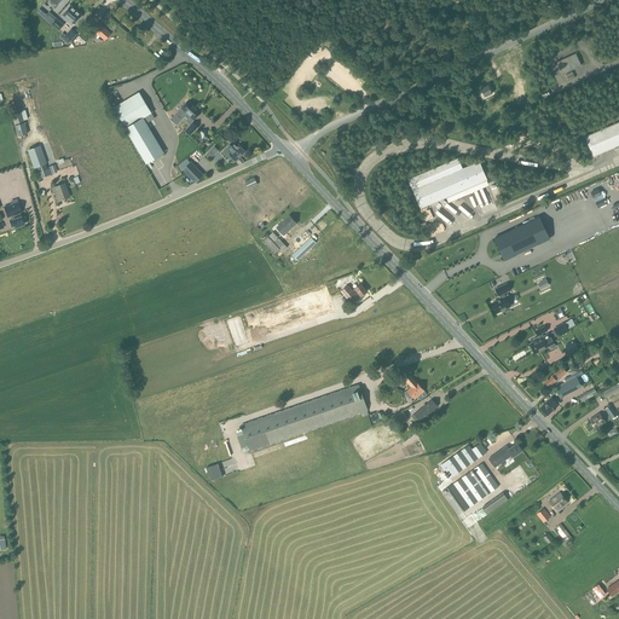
[(64,15),(62,17),(73,25),(74,23),(75,24),(77,22),(76,21),(79,18),(80,19),(82,17),(81,16),(81,15),(71,6),(70,6),(67,9),(68,10),(67,12),(65,11),(63,13),(64,15)]
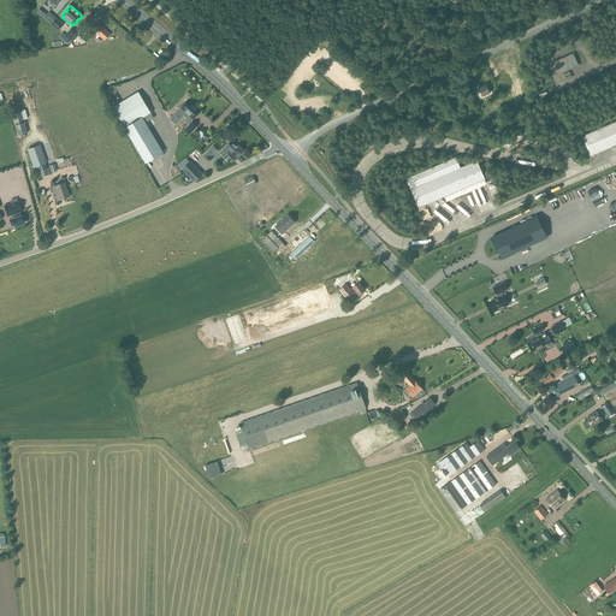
[(52,24),(59,30),(64,24),(57,19),(52,24)]
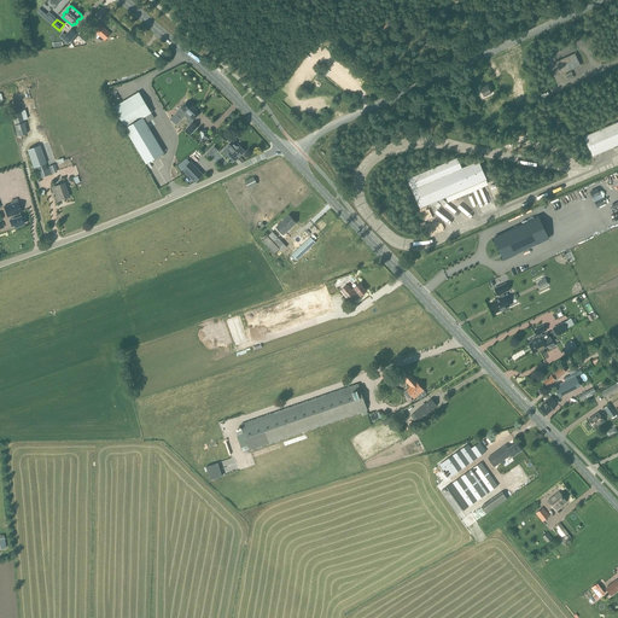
[(109,31),(98,22),(92,30),(104,41),(110,34),(109,33),(109,31)]
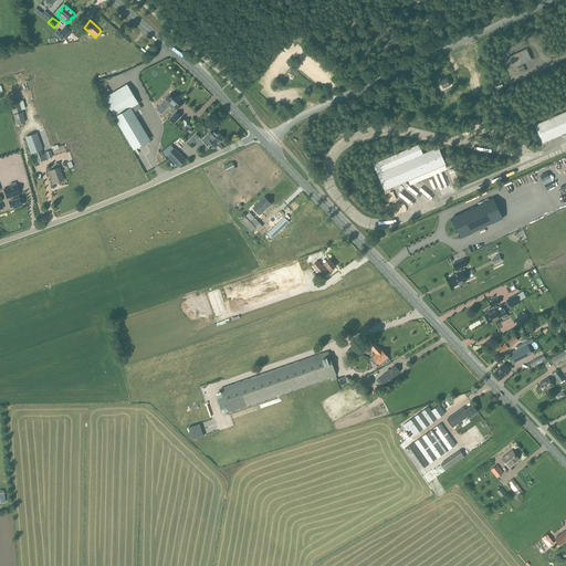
[(70,33),(77,40),(81,35),(77,32),(82,28),(77,23),(72,29),(74,30),(70,33)]
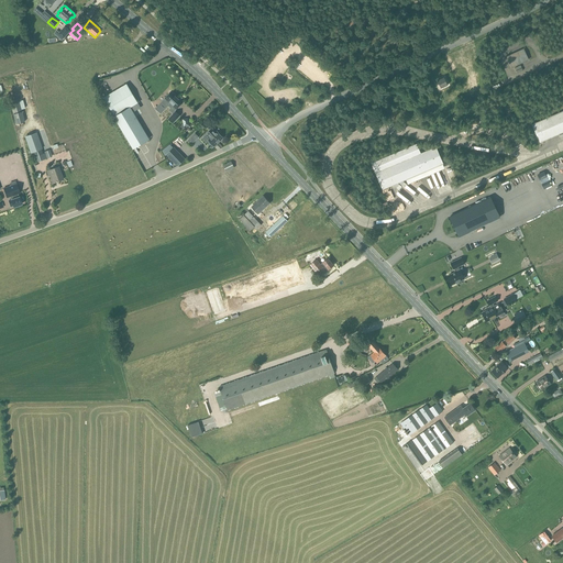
[(65,26),(59,33),(65,37),(70,31),(65,26)]
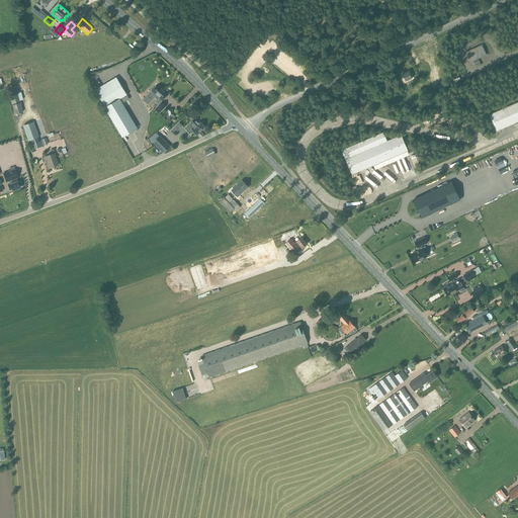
[(482,45),(465,53),(470,63),(487,56),(482,45)]
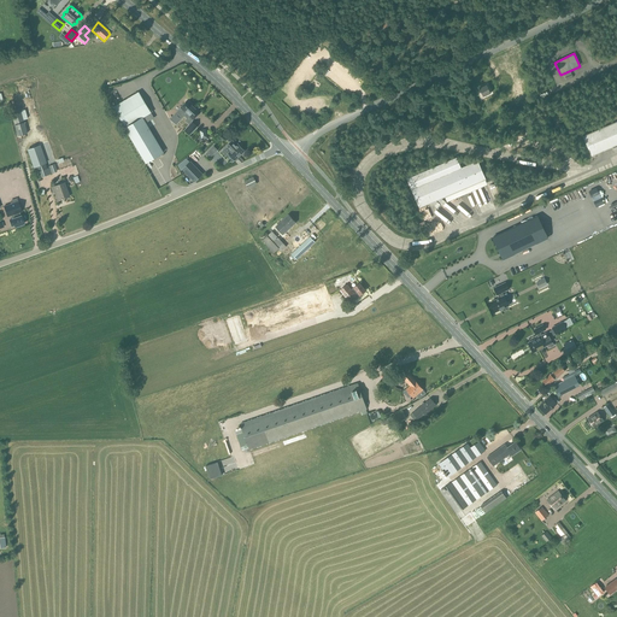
[(498,78),(501,90),(509,88),(506,80),(510,78),(507,70),(499,72),(500,77),(498,78)]
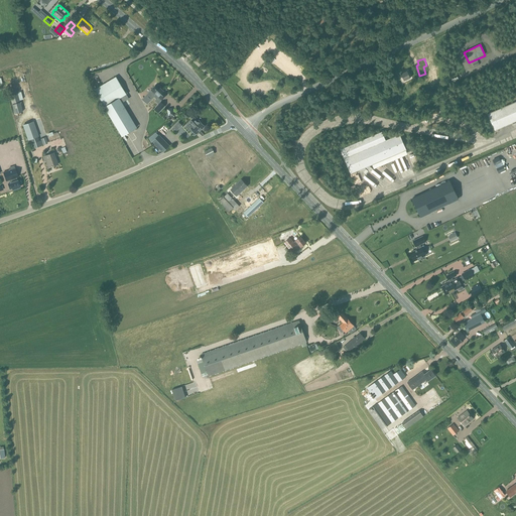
[(141,81),(150,74),(147,70),(138,77),(141,81)]
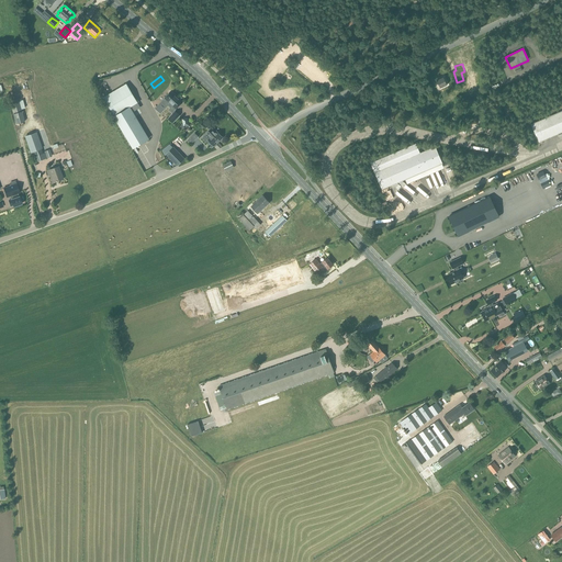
[(438,82),(436,85),(439,91),(444,89),(442,87),(448,85),(444,77),(437,80),(438,82)]
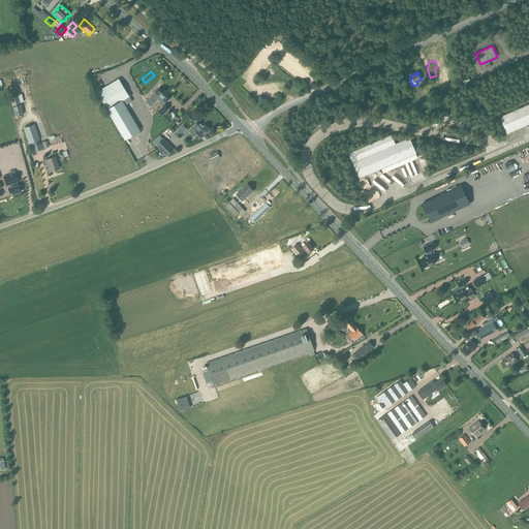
[(124,105),(132,101),(120,81),(98,93),(126,139),(139,131),(124,105)]
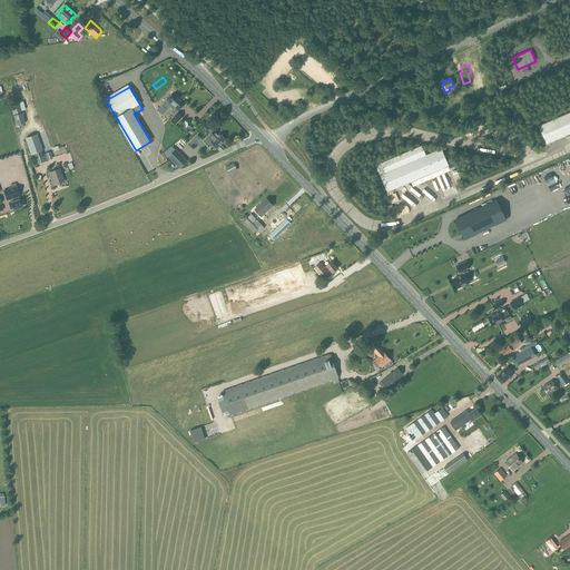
[(144,96),(157,110),(165,104),(151,89),(144,96)]
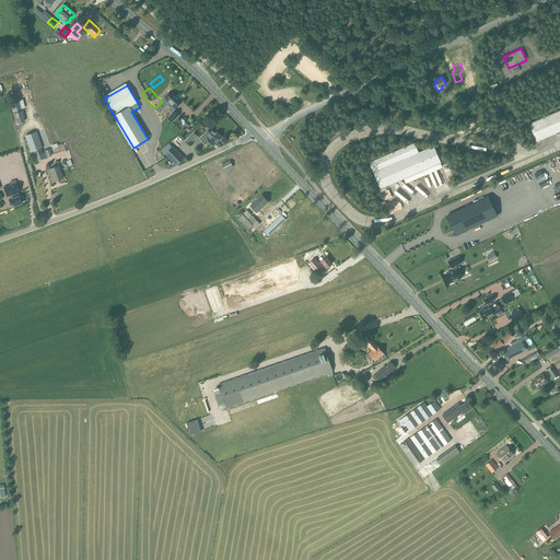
[(164,97),(163,100),(171,107),(168,109),(173,113),(168,117),(173,121),(179,115),(174,109),(175,108),(182,101),(171,91),(164,97)]
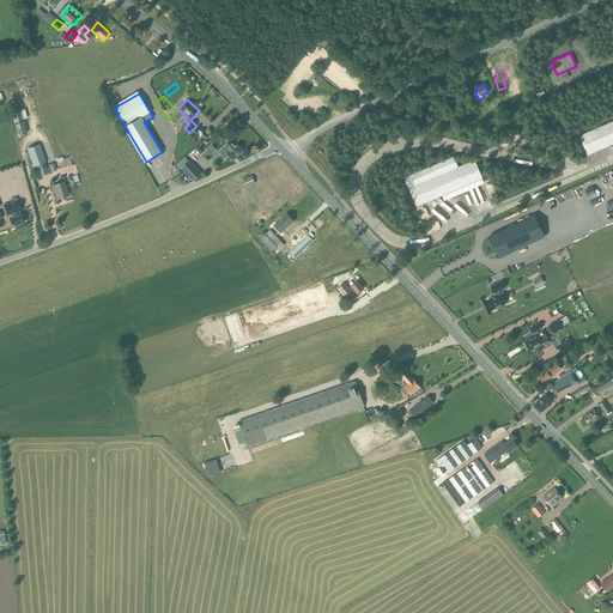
[(23,115),(12,119),(17,135),(28,133),(23,115)]
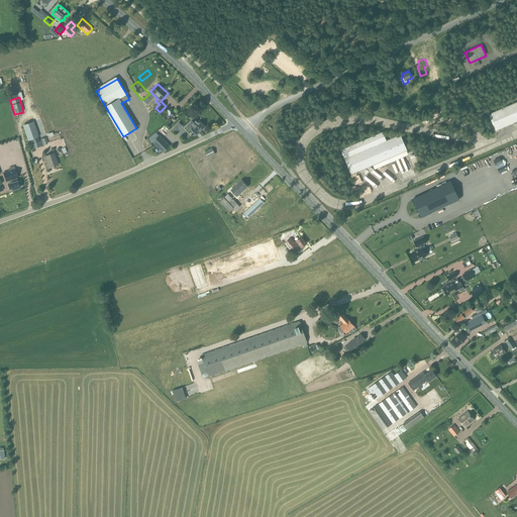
[(467,97),(462,99),(467,107),(471,104),(467,97)]
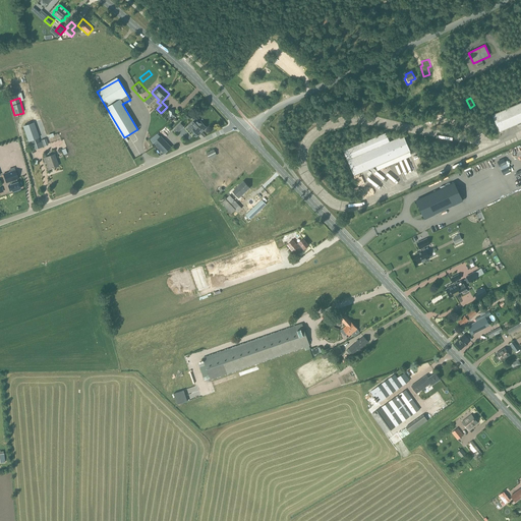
[(520,103),(493,115),(500,132),(520,122),(520,103)]
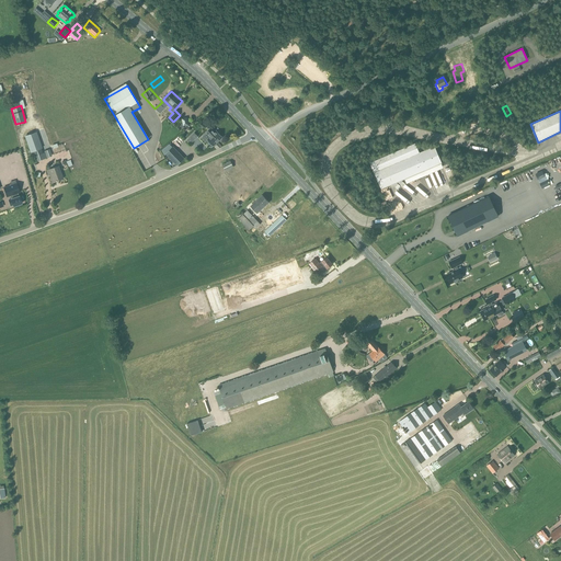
[(152,117),(147,123),(151,127),(157,123),(152,117)]
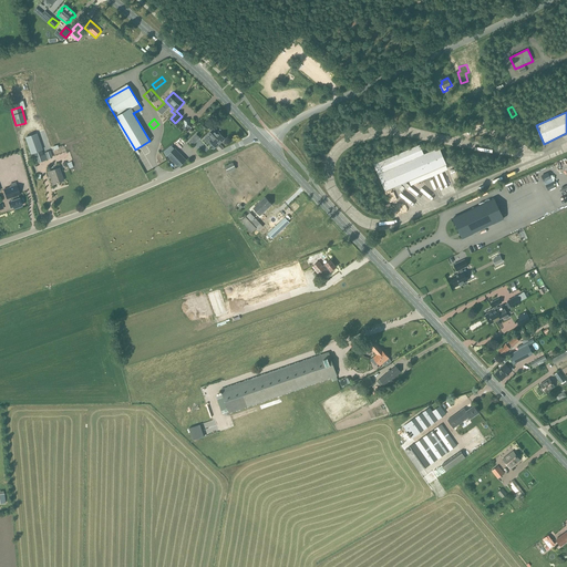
[(209,121),(203,125),(207,132),(214,127),(209,121)]
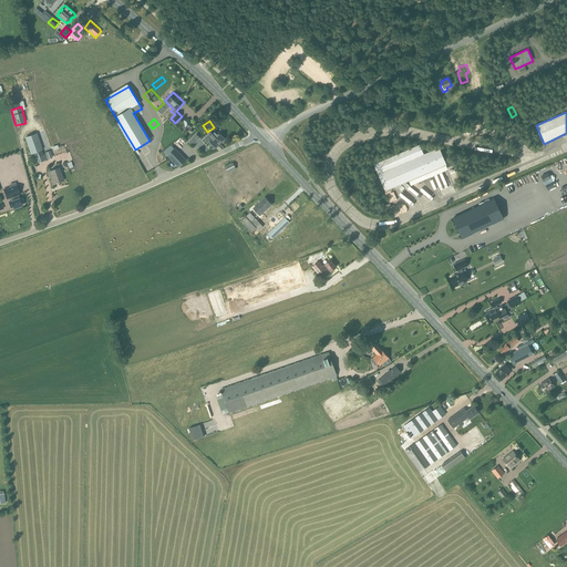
[(213,138),(209,141),(216,147),(225,138),(218,132),(217,133),(215,131),(209,135),(213,138)]
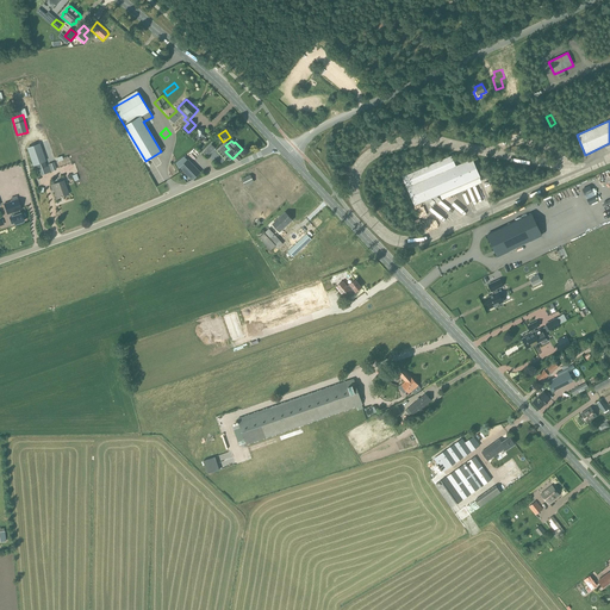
[(47,149),(30,155),(38,178),(57,170),(55,162),(51,163),(47,149)]
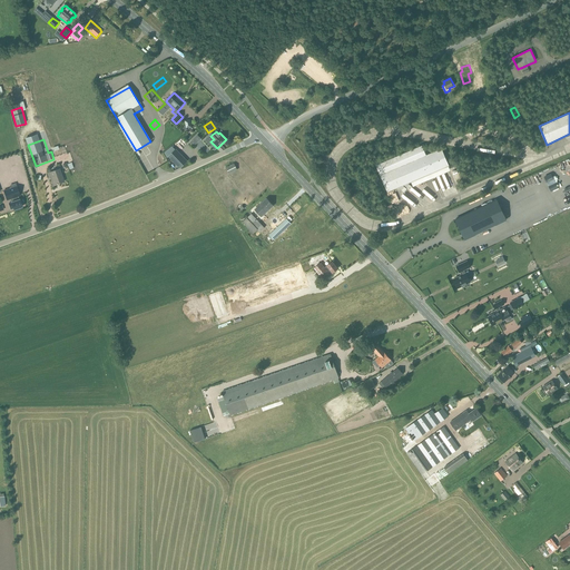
[(422,145),(376,165),(387,193),(411,183),(412,187),(450,170),(449,166),(442,148),(426,155),(422,145)]
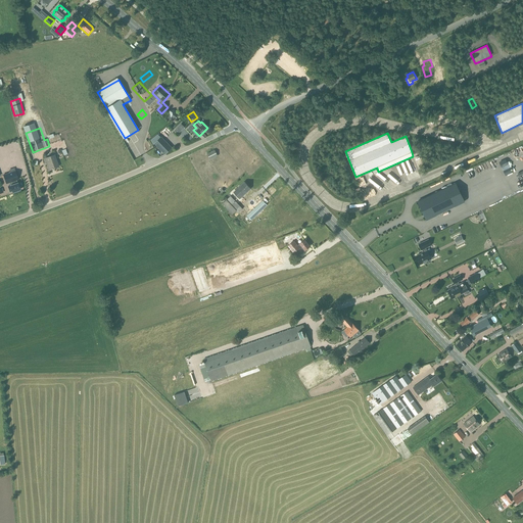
[(155,143),(165,154),(172,148),(161,138),(155,143)]
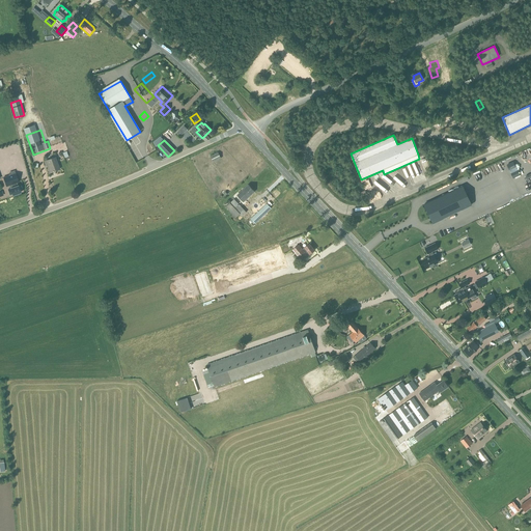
[(218,152),(211,157),(214,162),(221,158),(218,152)]
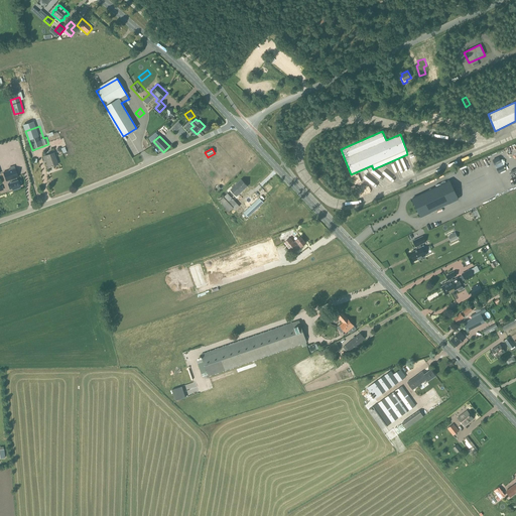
[(54,153),(43,156),(45,161),(46,160),(47,162),(46,163),(48,167),(58,164),(54,153)]
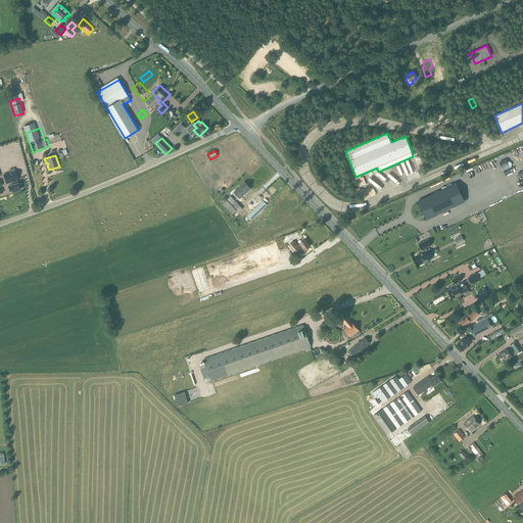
[(15,171),(3,175),(6,184),(10,183),(16,180),(18,180),(15,171)]
